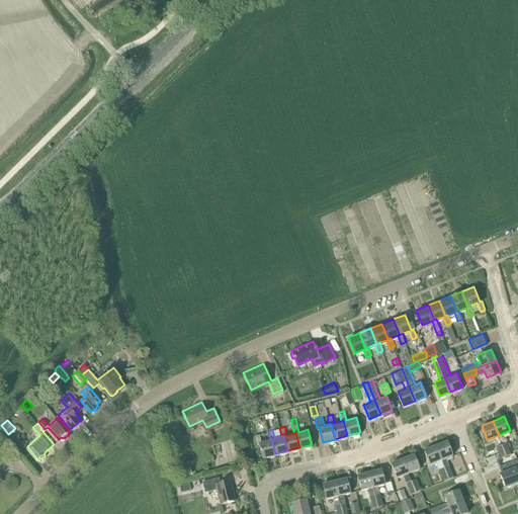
[(262,441),(260,432),(255,433),(258,443),(259,442),(263,457),(275,453),(271,438),(270,439),(262,441)]
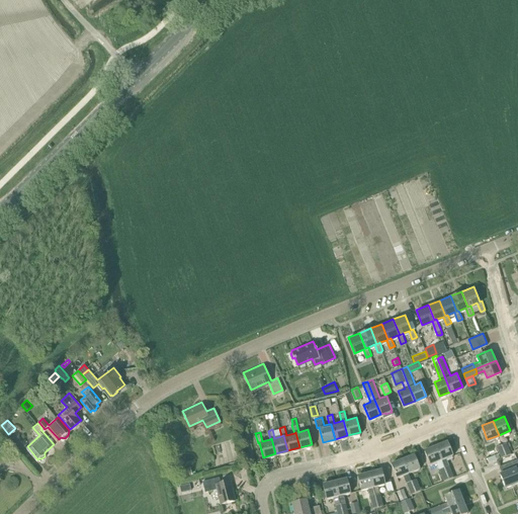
[(449,477),(454,475),(447,455),(452,453),(447,439),(436,444),(449,477)]
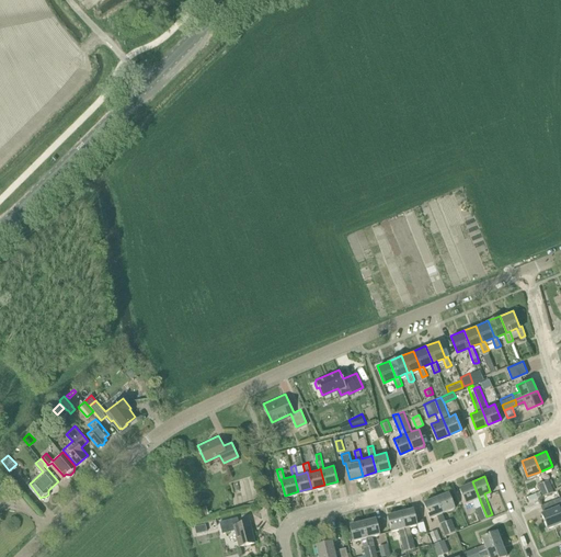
[(548,478),(544,480),(548,492),(553,490),(548,478)]
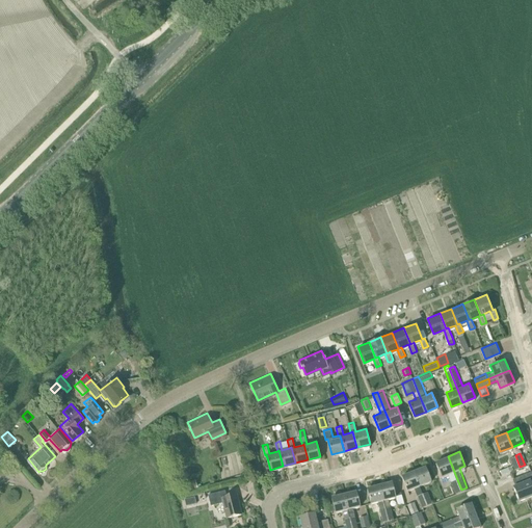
[(514,469),(520,467),(515,455),(510,457),(514,469)]
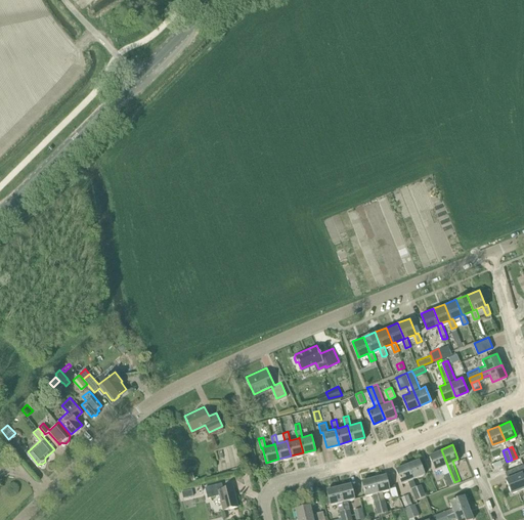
[(442,465),(444,472),(449,484),(454,482),(441,449),(429,453),(435,468),(442,465)]
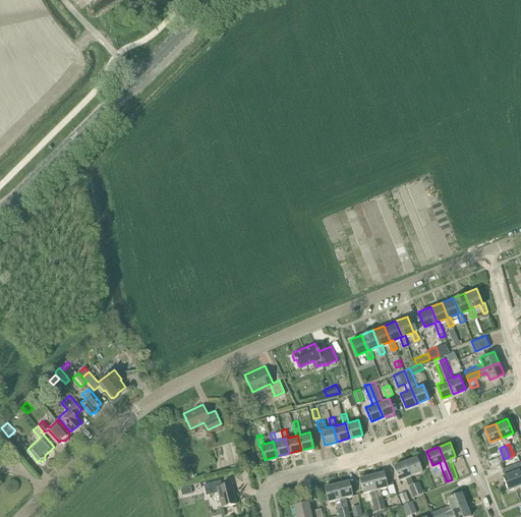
[(489,459),(490,463),(503,458),(501,454),(489,459)]
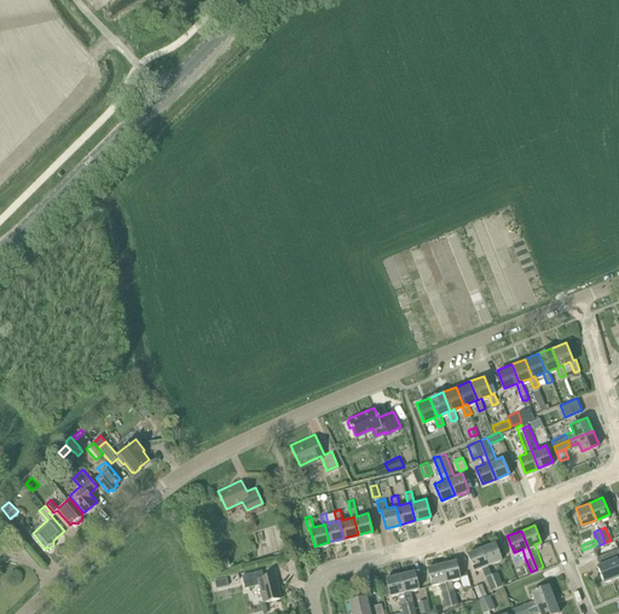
[(482,545),(489,562),(501,557),(495,540),(482,545)]
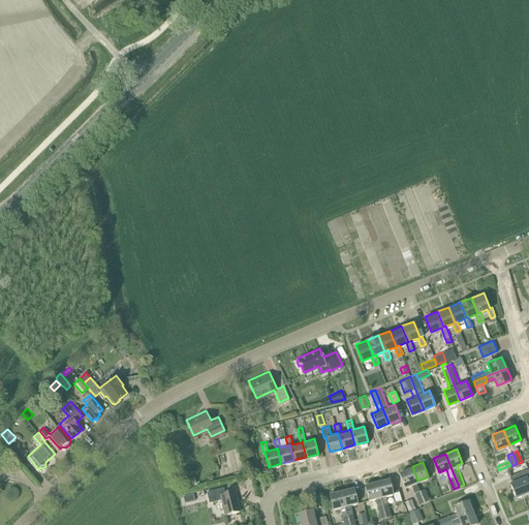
[(405,486),(412,483),(419,502),(426,500),(421,488),(417,481),(412,466),(400,471),(405,486)]
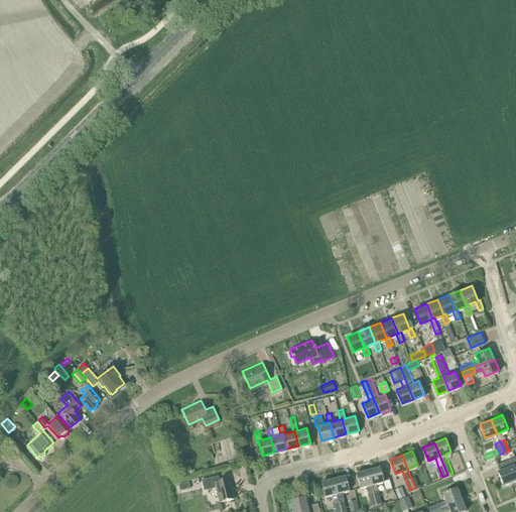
[(515,466),(515,458),(515,455),(498,462),(501,469),(498,470),(503,484),(515,478),(515,468),(515,466)]
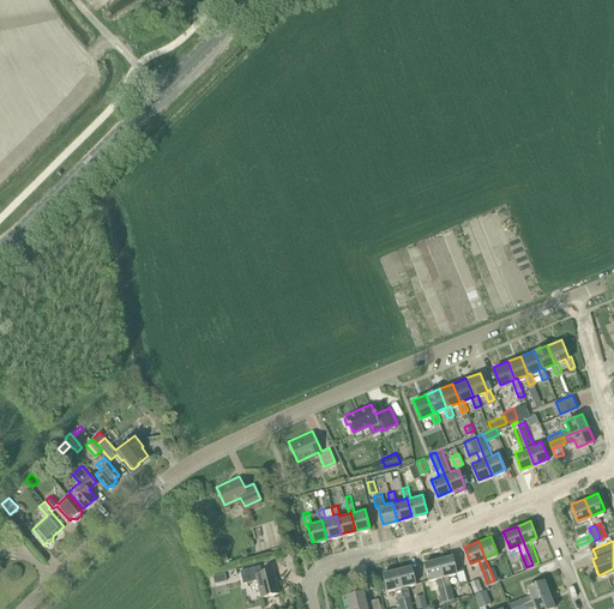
[(228,560),(227,556),(222,558),(221,553),(211,555),(214,564),(228,560)]
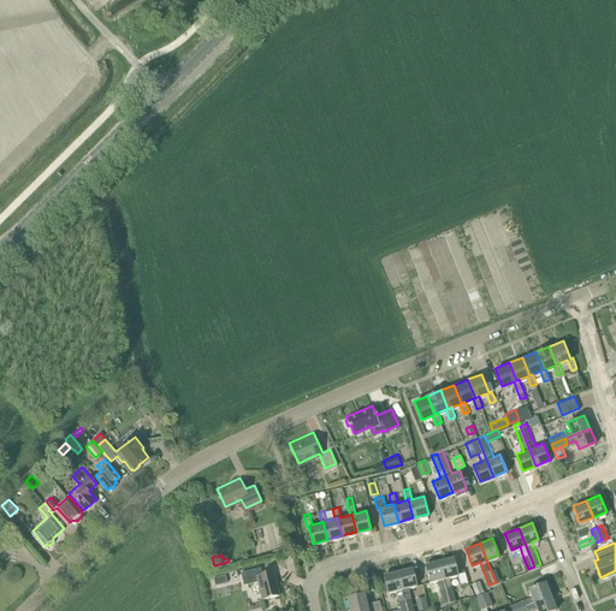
[(454,556),(439,559),(446,586),(452,585),(450,575),(457,573),(454,556)]
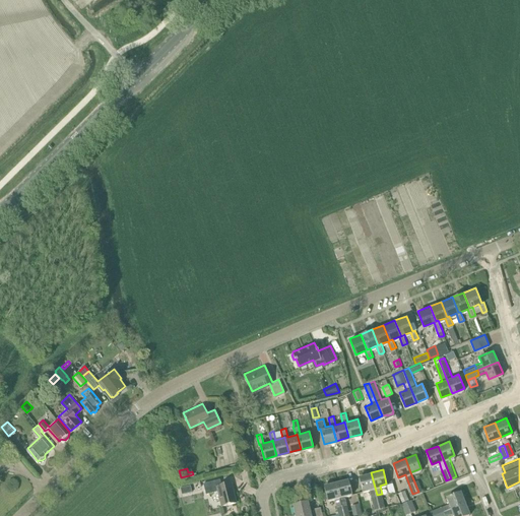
[(371,472),(359,475),(363,490),(369,488),(371,496),(377,495),(371,472)]
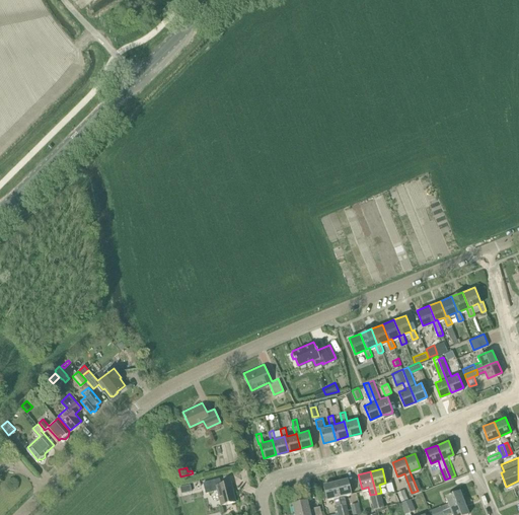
[(221,482),(220,475),(203,480),(206,491),(218,488),(221,503),(235,499),(230,480),(221,482)]
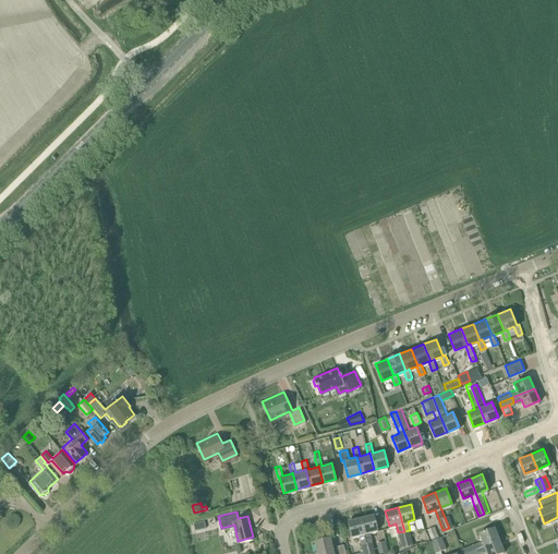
[(453,526),(449,513),(444,515),(449,528),(453,526)]
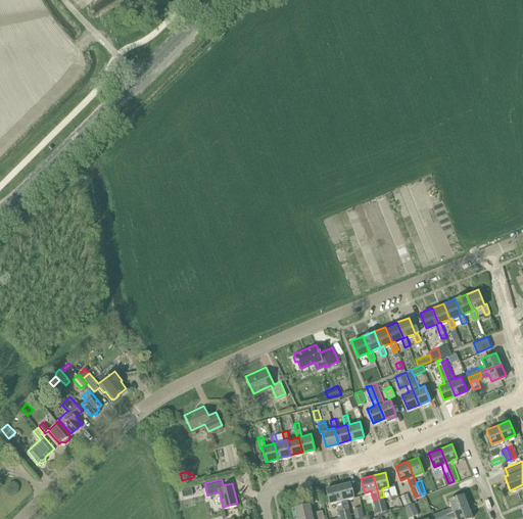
[(349,481),(338,484),(341,499),(343,507),(346,518),(352,517),(349,505),(347,498),(353,496),(349,481)]
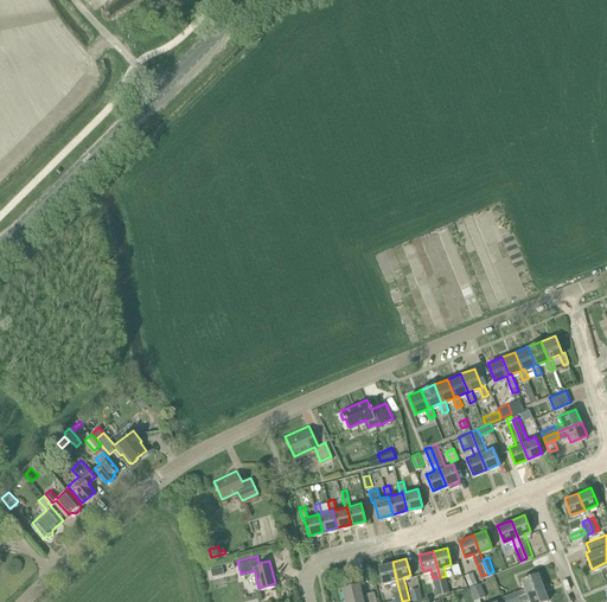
[(393,562),(378,565),(383,582),(391,580),(393,589),(398,588),(396,578),(393,562)]
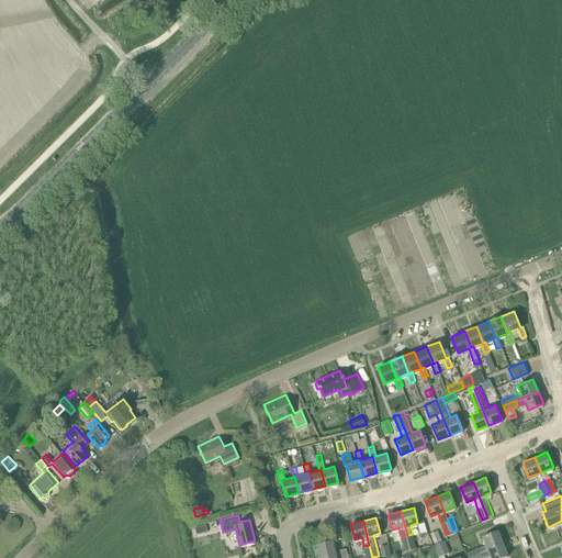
[(206,523),(194,525),(197,532),(208,529),(206,523)]
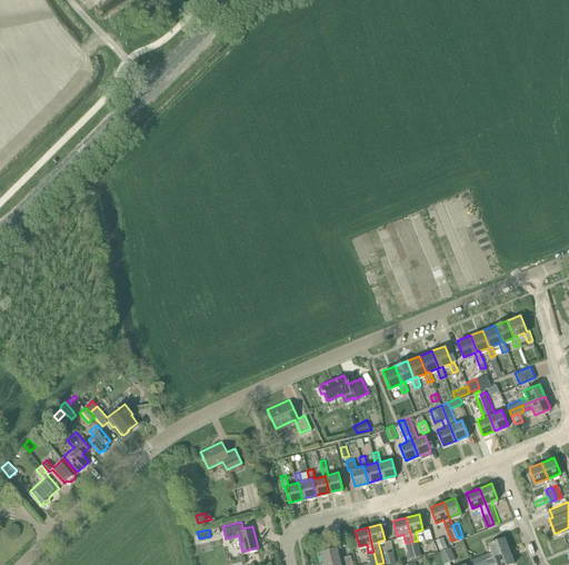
[(439,548),(447,545),(443,535),(436,537),(439,548)]
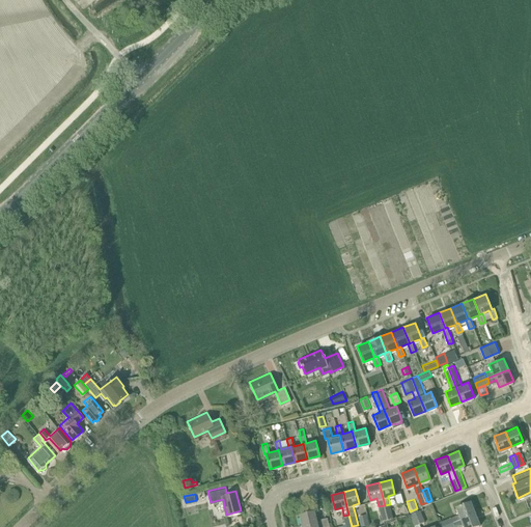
[(451,516),(440,521),(441,525),(442,525),(452,521),(475,511),(470,500),(456,506),(458,512),(451,516)]
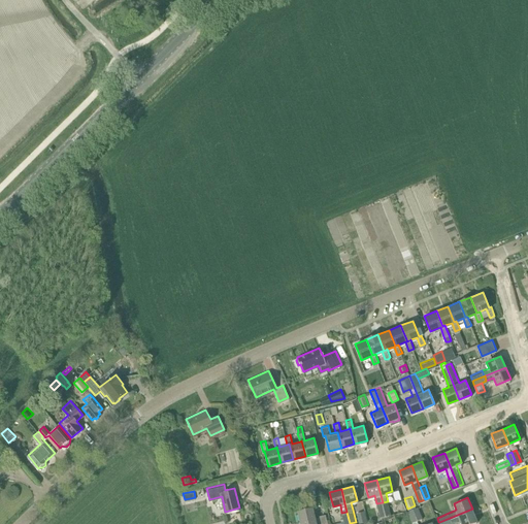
[(388,501),(383,502),(386,515),(391,514),(388,501)]
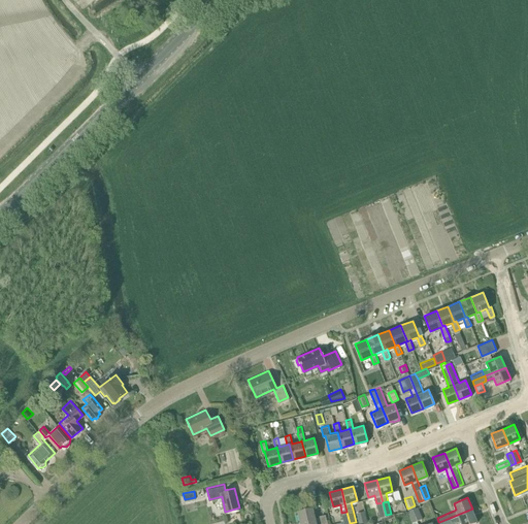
[(383,502),(376,503),(380,517),(386,515),(383,502)]
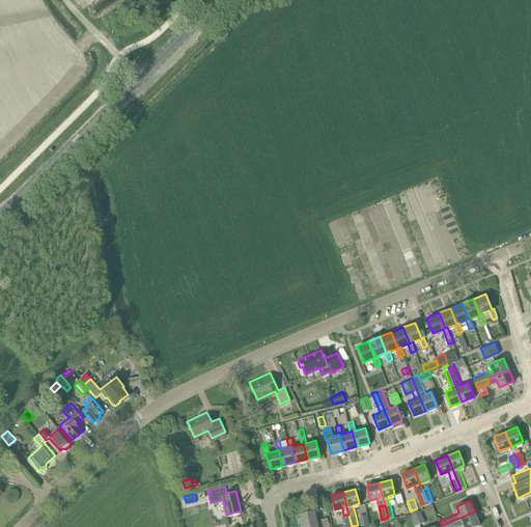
[(415,509),(420,522),(425,520),(420,507),(418,508),(415,509)]
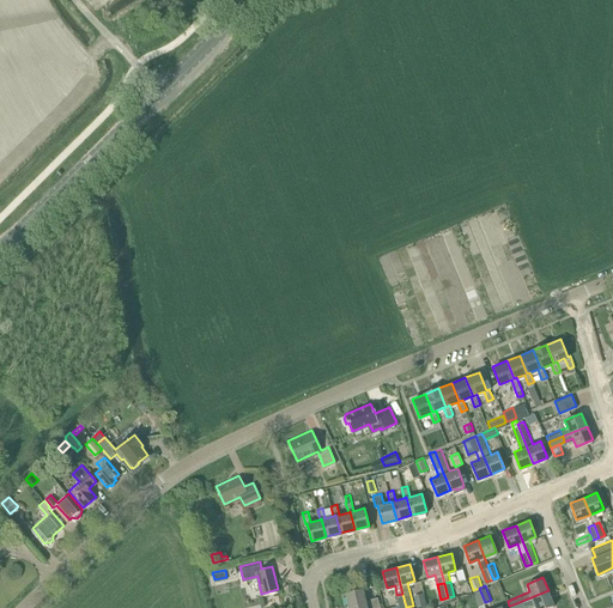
[(363,588),(345,593),(349,607),(380,601),(378,595),(370,597),(370,599),(366,600),(363,588)]
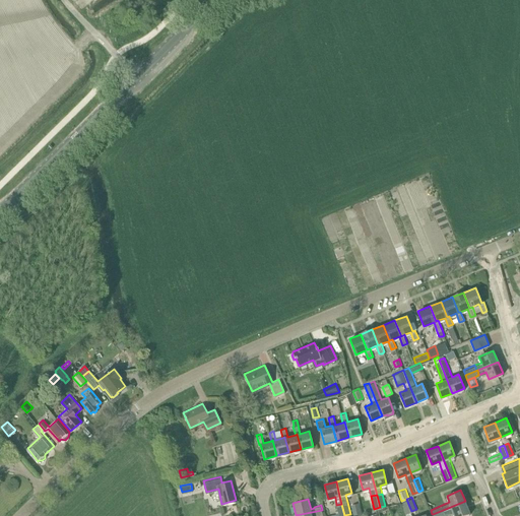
[(406,513),(411,511),(406,499),(402,501),(406,513)]
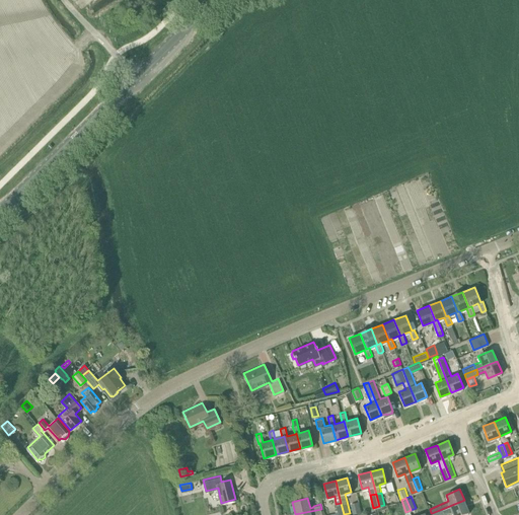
[(351,502),(353,512),(360,510),(358,501),(351,502)]
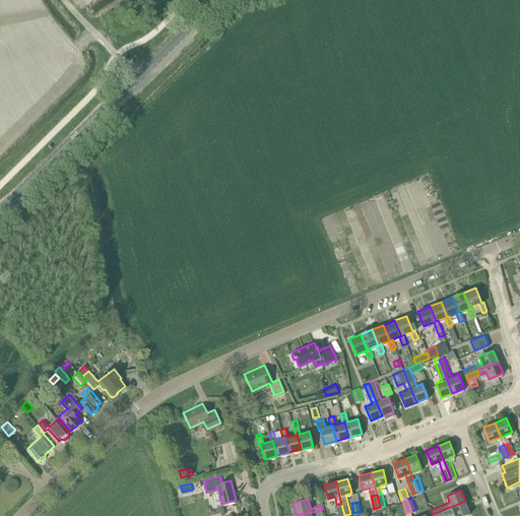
[(461,515),(469,513),(465,502),(443,510),(445,515),(453,512),(454,515),(461,515)]
